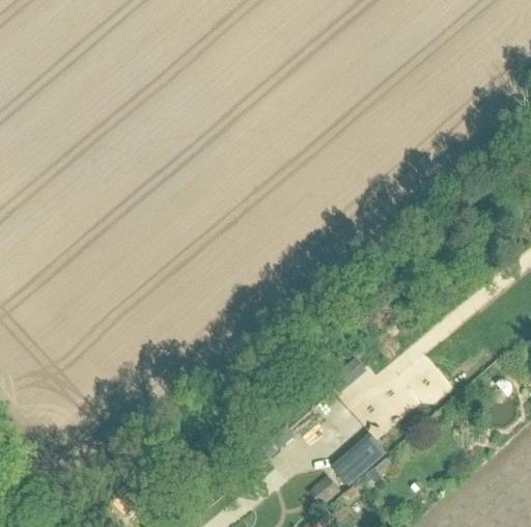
[(330,381),(339,392),(365,371),(356,360),(330,381)]
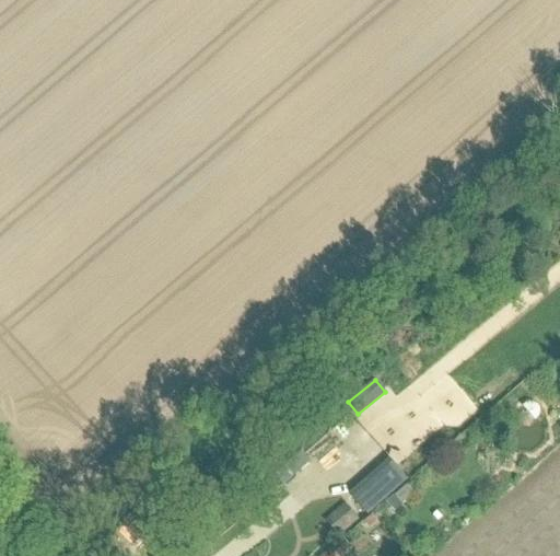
[(294,440),(266,462),(282,483),(311,460),(294,440)]
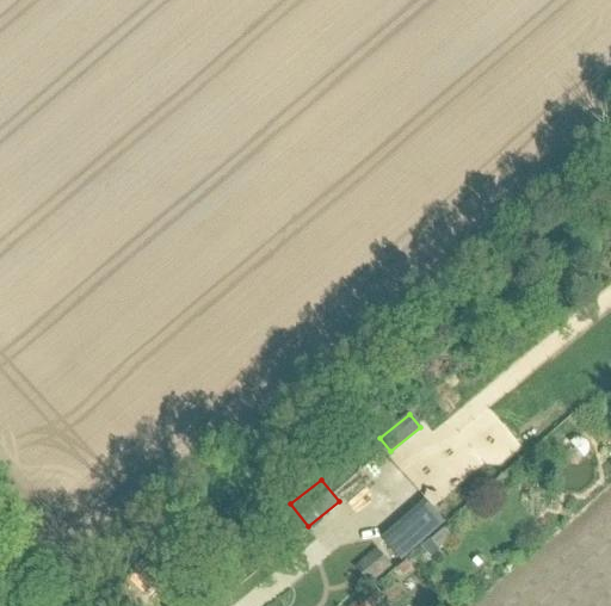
[(439,548),(437,546),(430,537),(421,544),(431,555),(439,548)]
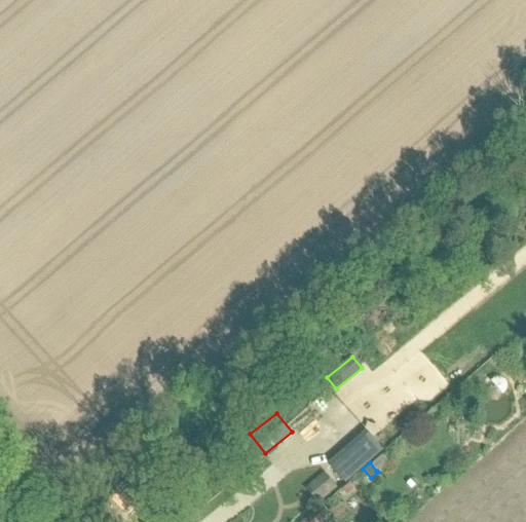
[(305,487),(316,501),(336,486),(325,472),(305,487)]
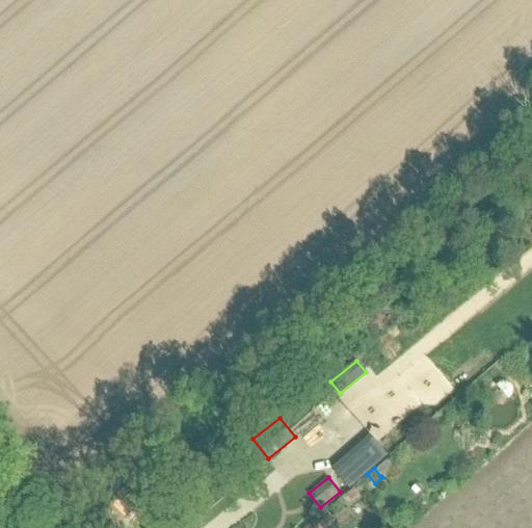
[(419,481),(410,487),(415,493),(423,486),(419,481)]
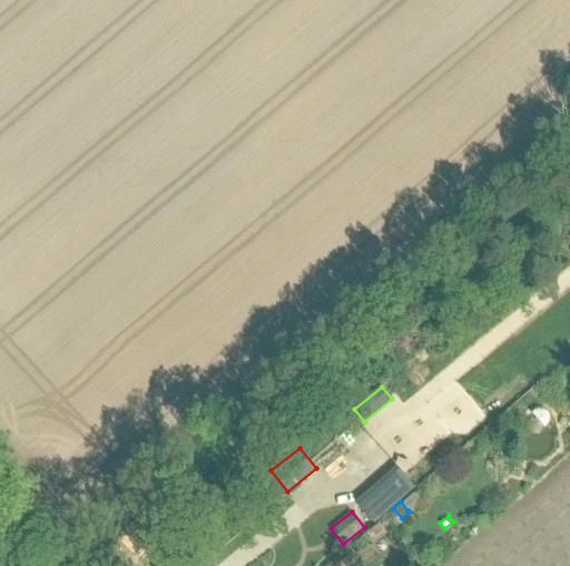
[(349,565),(353,563),(351,559),(344,553),(342,550),(323,565),(349,565)]
